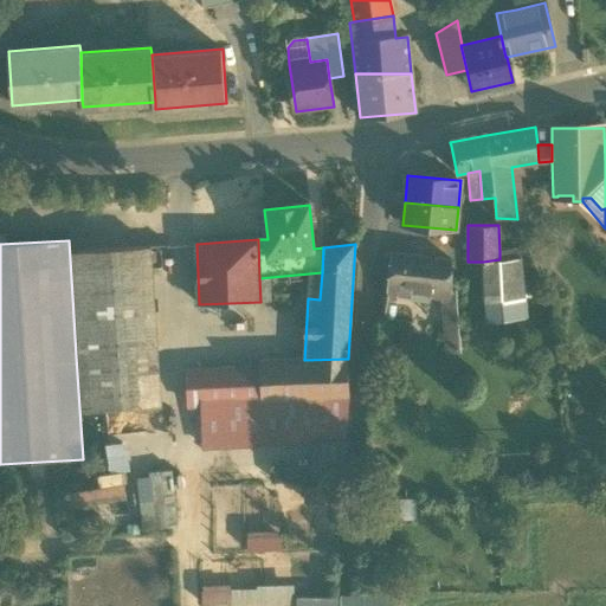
[(72,252),(84,413),(162,407),(152,246),(72,252)]
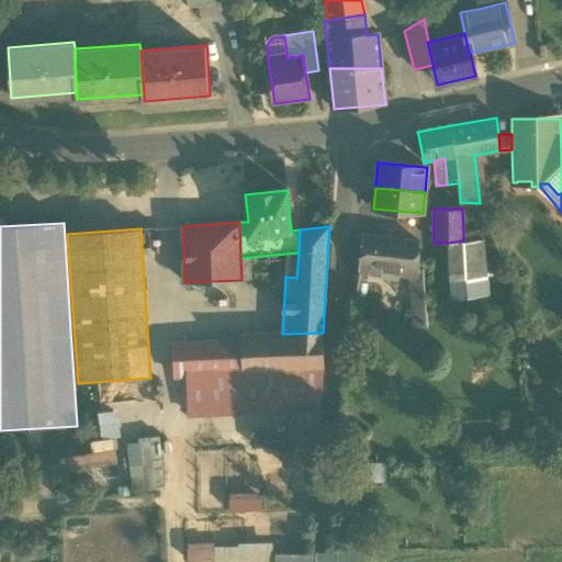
[(481,232),(463,234),(463,240),(483,238),(481,232)]
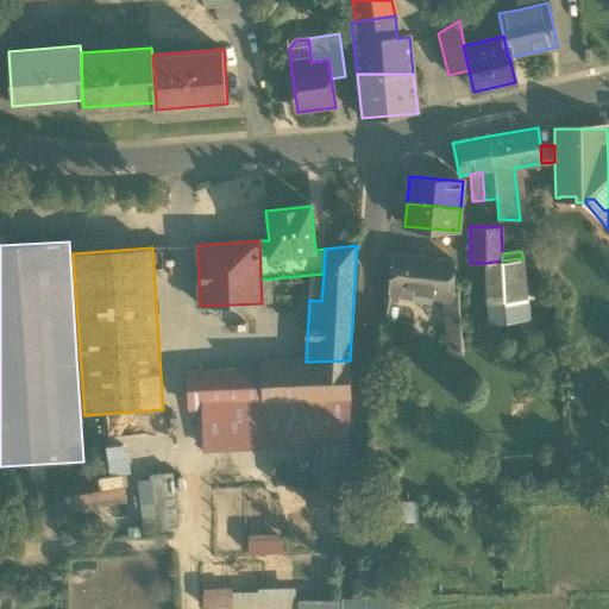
[(397,288),(446,293),(453,294),(453,292),(453,262),(391,255),(388,292),(396,293),(397,288)]
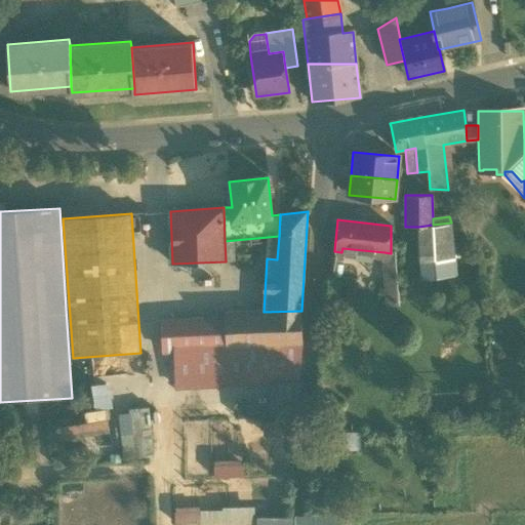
[(451,223),(433,225),(418,227),(419,263),(454,258),(451,223)]
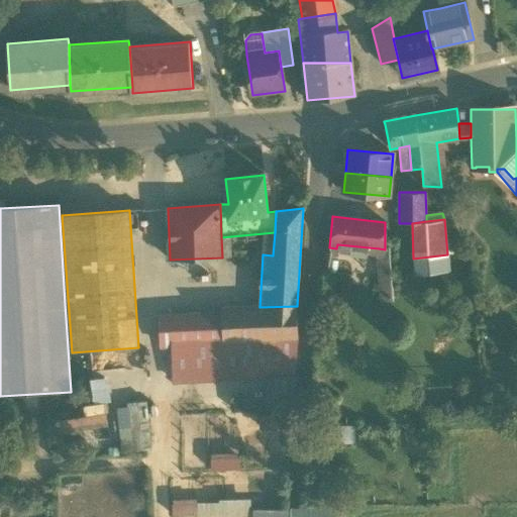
[(385,249),(379,248),(380,288),(381,299),(393,297),(392,286),(389,247),(385,247),(385,249)]
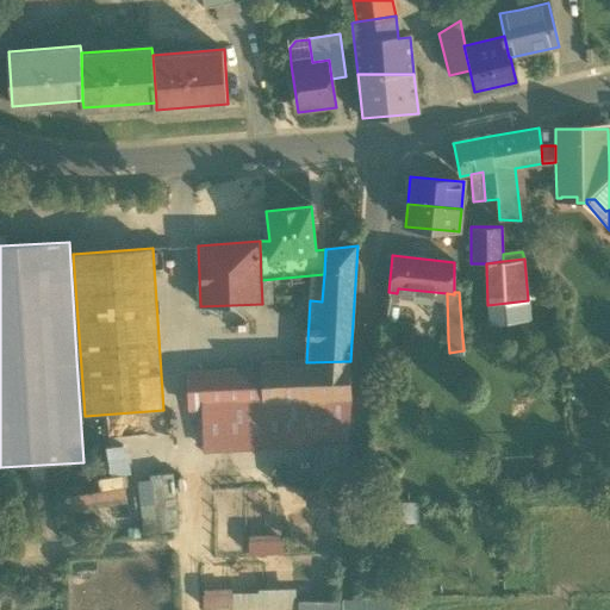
[(528,300),(487,305),(489,323),(529,318),(528,300)]
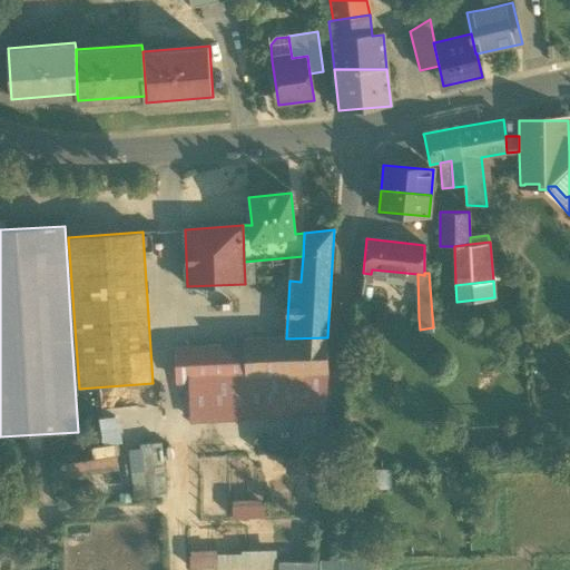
[(245,341),(245,347),(246,379),(328,375),(327,337),(286,338),(245,341)]
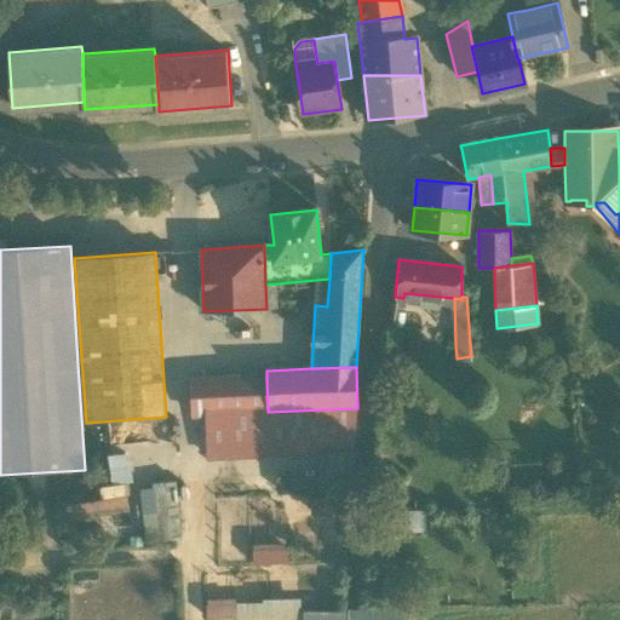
[(210,413),(268,412),(267,378),(190,382),(191,414),(210,413)]
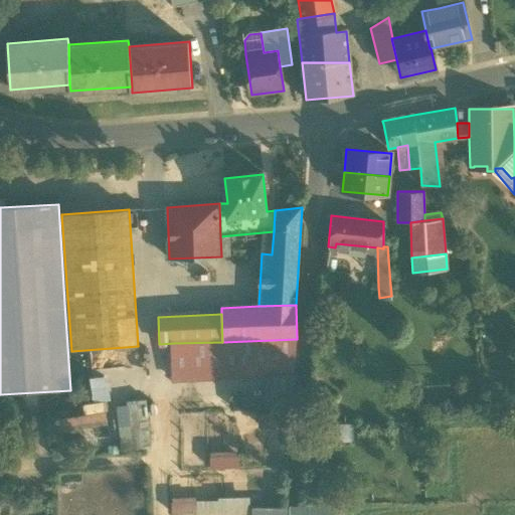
[(294,375),(297,339),(222,342),(174,343),(174,380),(265,377),(294,375)]
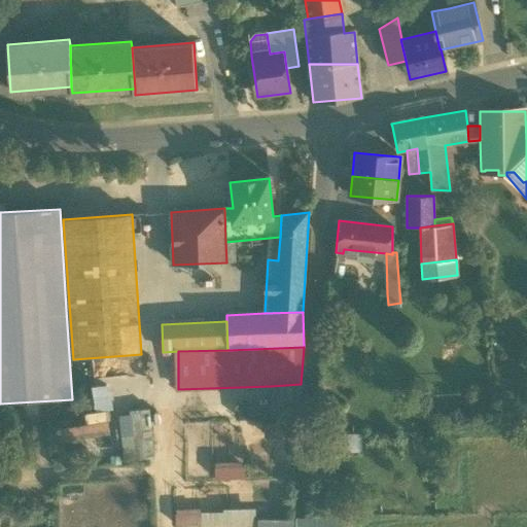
[(109,384),(92,387),(95,411),(109,409),(113,409),(109,384)]
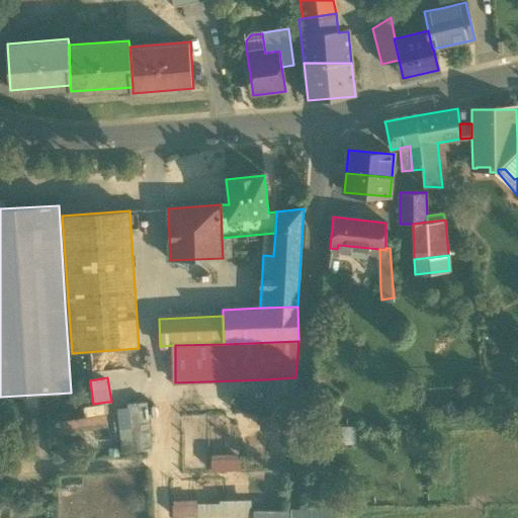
[(295,377),(266,379),(266,399),(293,398),(295,377)]
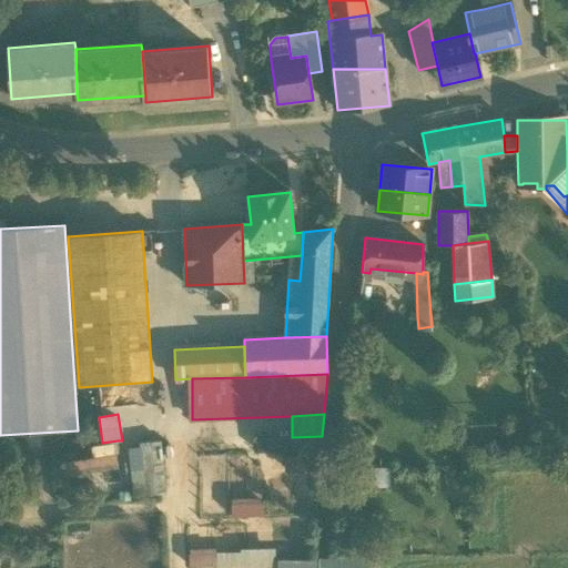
[(323,450),(322,436),(292,437),(256,438),(256,453),(323,450)]
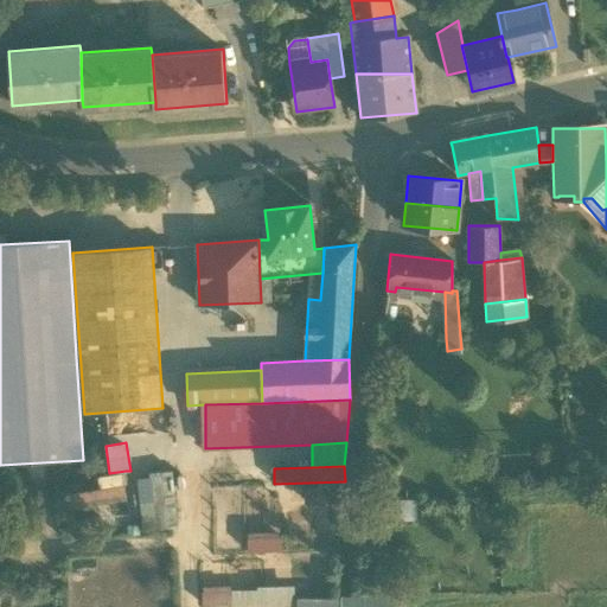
[(128,484),(126,471),(109,473),(97,475),(100,487),(125,485),(128,484)]
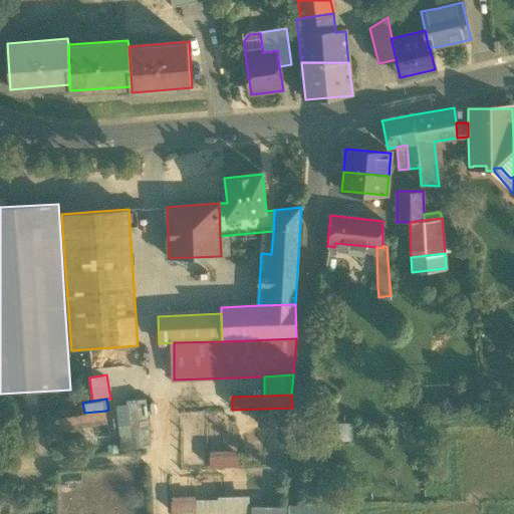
[(147,399),(126,400),(126,404),(116,405),(120,450),(151,447),(147,399)]
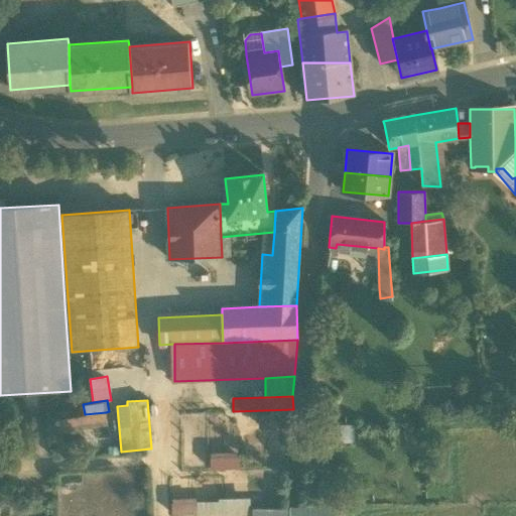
[(85,414),(47,419),(49,441),(57,441),(61,441),(60,431),(107,423),(106,412),(85,414)]
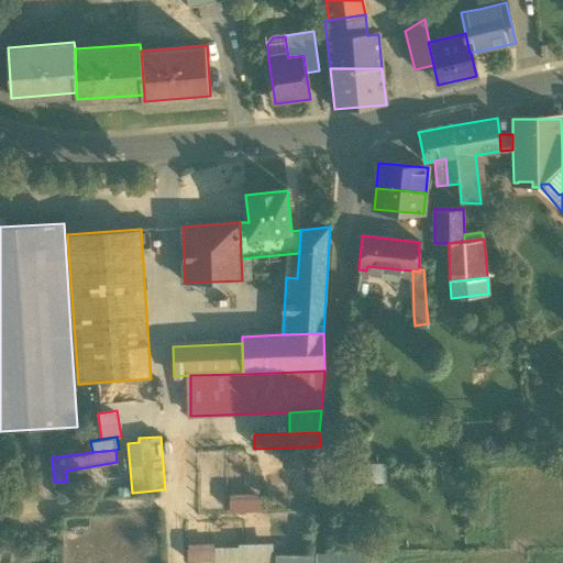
[(318,450),(282,451),(282,464),(319,463),(318,450)]
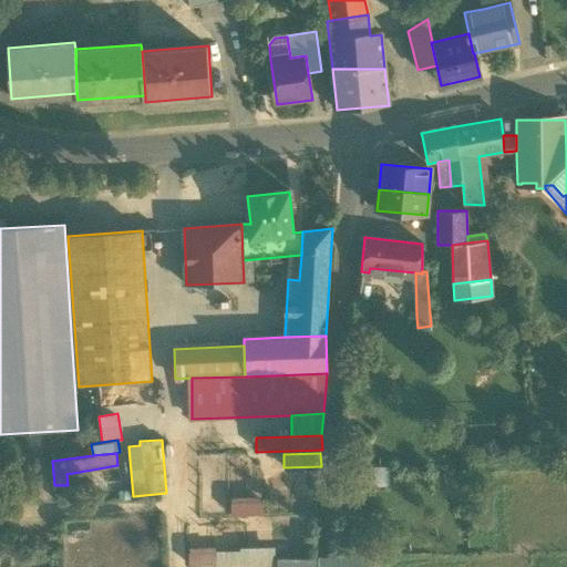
[(389,466),(356,467),(356,486),(389,486),(389,466)]
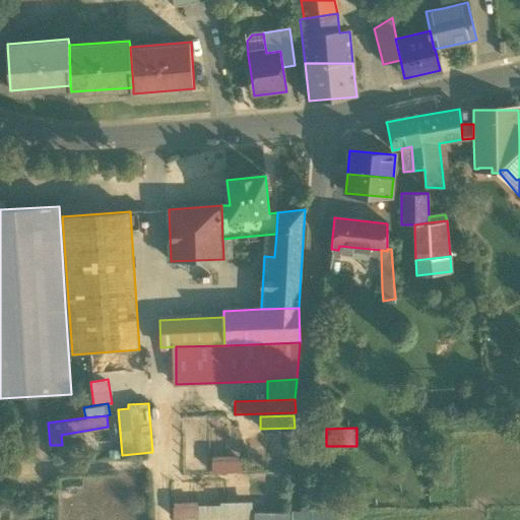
[(62,445),(58,445),(58,460),(80,459),(80,444),(62,445)]
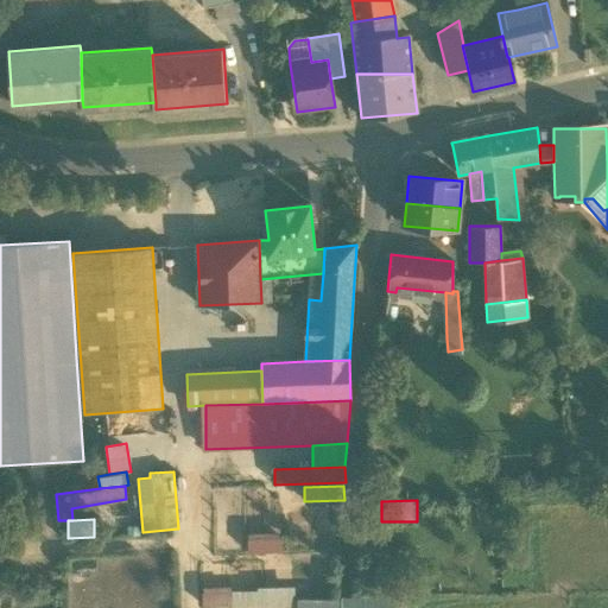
[(282,537),(247,538),(248,553),(283,552),(282,537)]
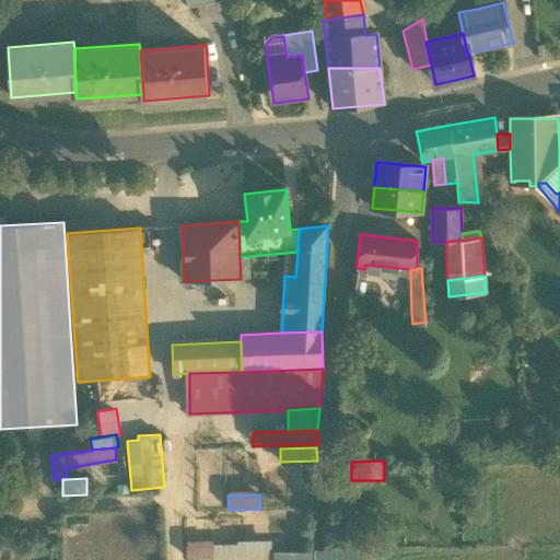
[(237,544),(238,559),(271,558),(271,539),(237,540),(237,544)]
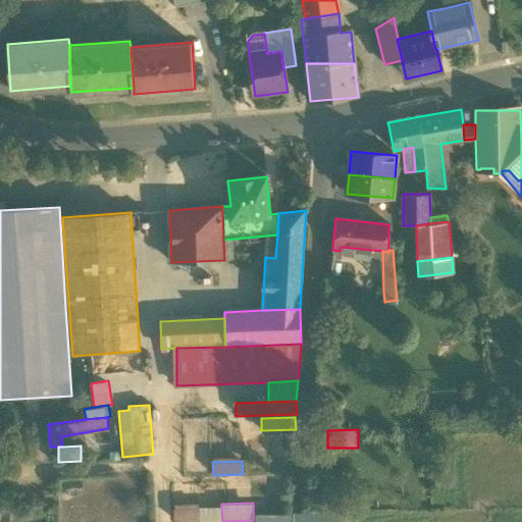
[(221,507),(173,508),(173,521),(177,521),(222,521),(221,507)]
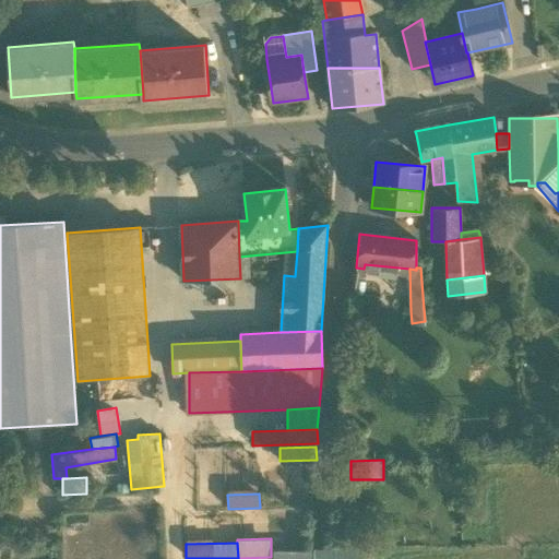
[(331,550),(313,550),(313,558),(365,558),(366,549),(331,550)]
